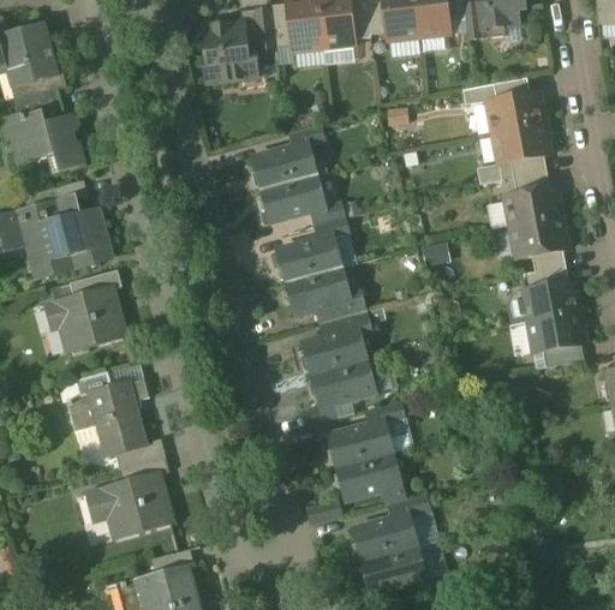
[(286,0),(287,4),(292,46),(292,52),(323,48),(317,0),(286,0)]
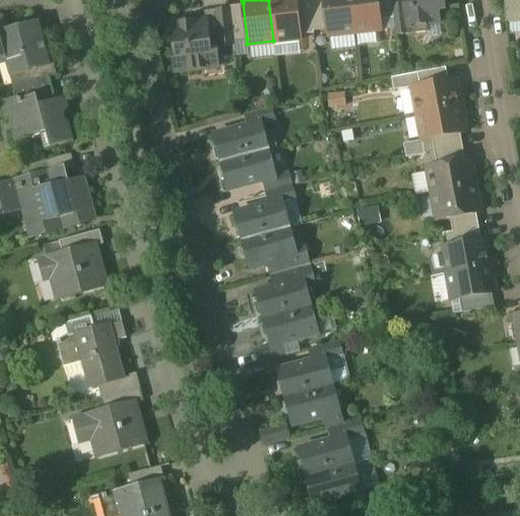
[(268,0),(273,41),(301,38),(300,33),(296,0),(268,0)]
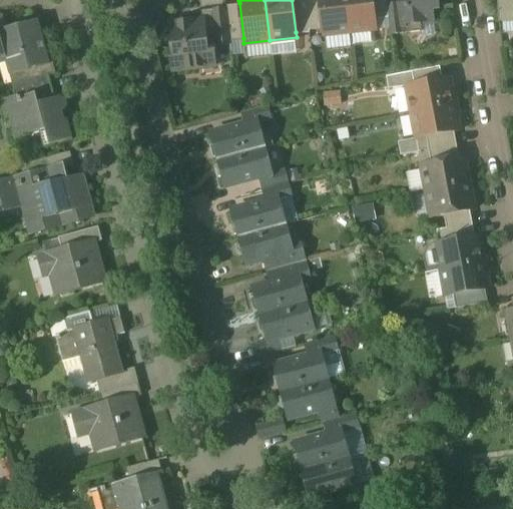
[(292,0),(296,32),(310,31),(310,29),(306,0),(292,0)]
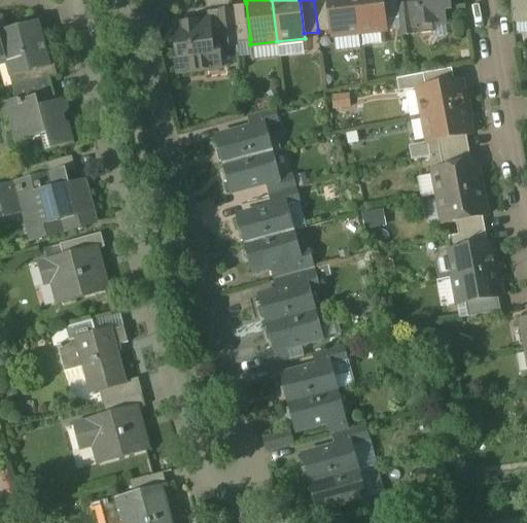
[(314,0),(318,30),(331,28),(328,0),(314,0)]
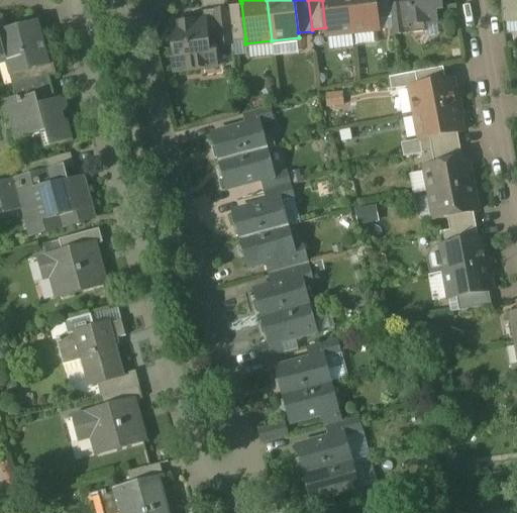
[(322,0),(325,27),(326,34),(352,31),(348,0),(322,0)]
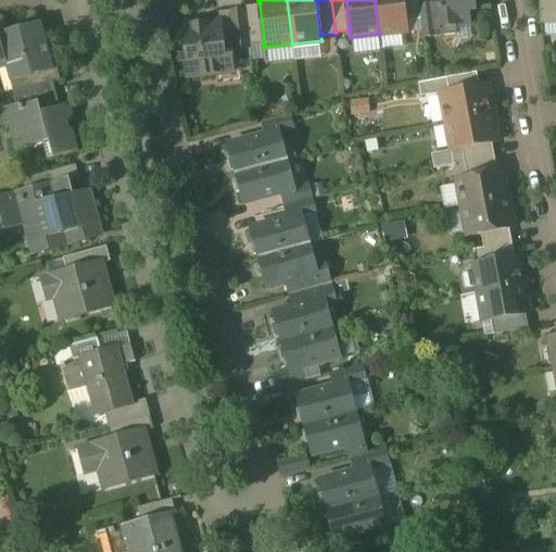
[(375,0),(379,34),(407,30),(406,19),(404,0),(375,0)]
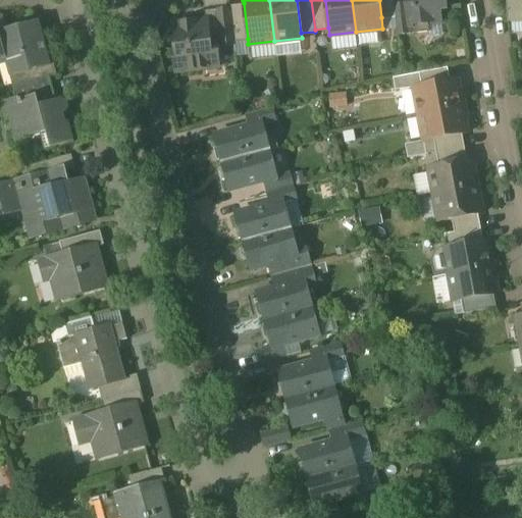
[(379,0),(381,17),(396,16),(394,2),(394,0),(379,0)]
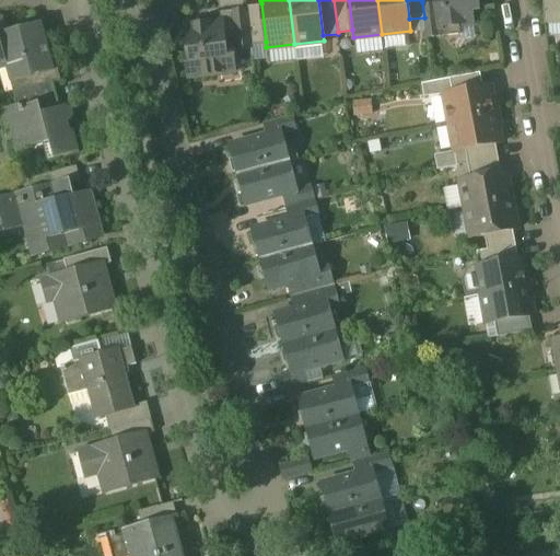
[(435,0),(435,1),(440,34),(461,32),(461,23),(473,22),(471,8),(478,7),(477,0),(435,0)]
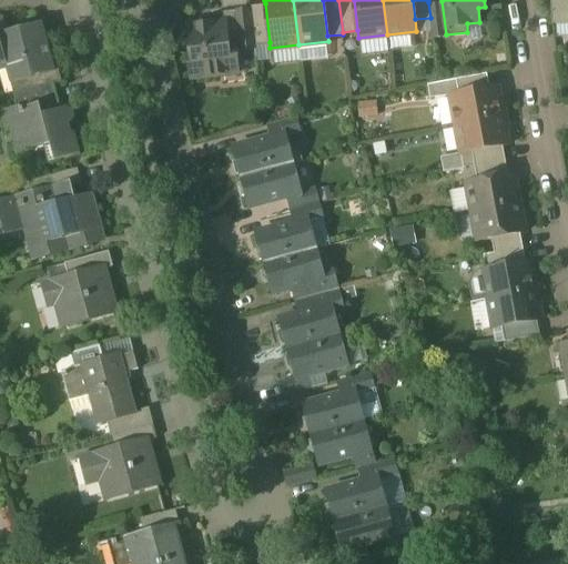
[(550,0),(553,22),(567,21),(567,0),(550,0)]
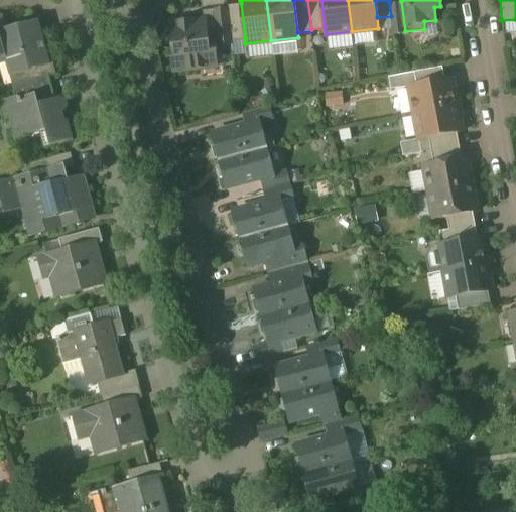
[(401,1),(389,2),(391,16),(392,33),(405,31),(401,1)]
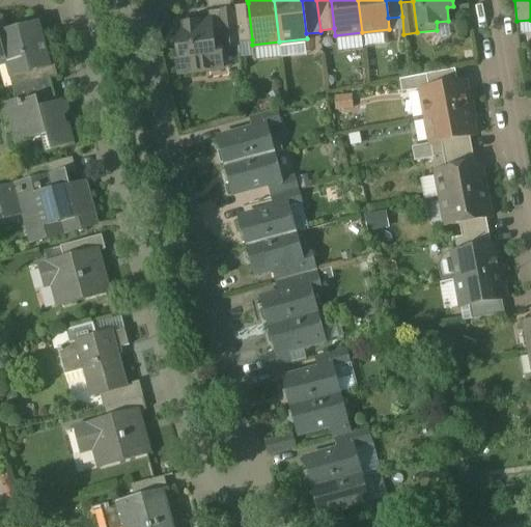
[(248,3),(233,4),(234,7),(238,42),(252,39),(248,3)]
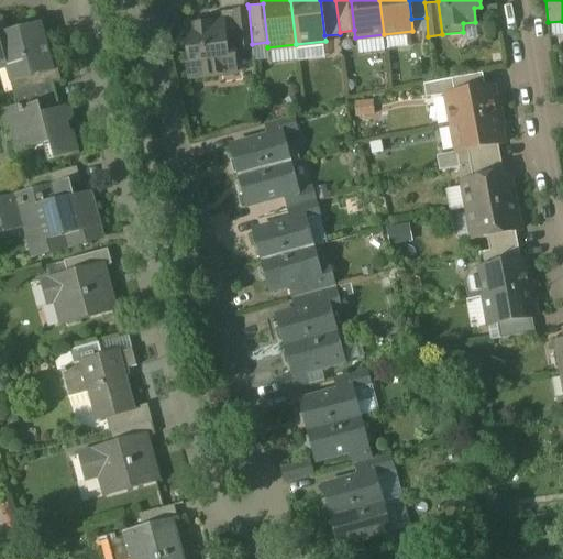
[(249,8),(221,10),(222,21),(223,20),(225,40),(232,39),(233,48),(253,46),(252,44),(249,8)]
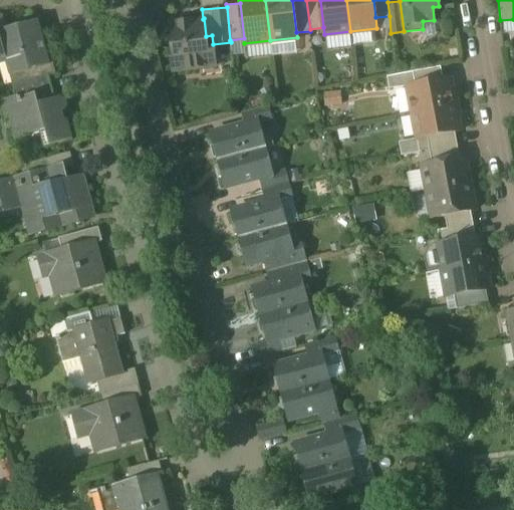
[(203,19),(181,21),(181,19),(170,20),(173,45),(171,45),(174,69),(216,64),(213,44),(212,35),(206,36),(204,18),(203,19)]
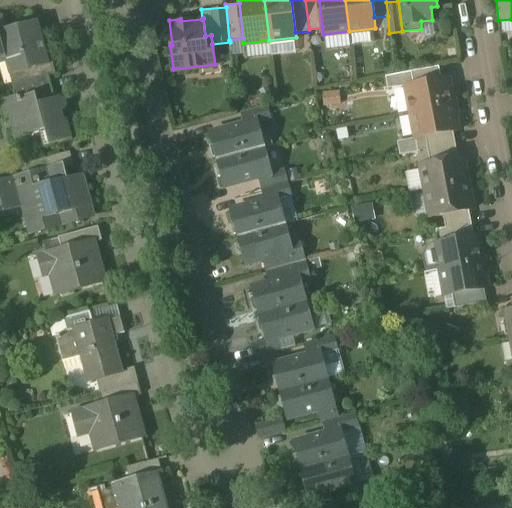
[(36,22),(2,31),(0,25),(0,55),(7,54),(10,68),(21,65),(21,64),(45,57),(36,22)]
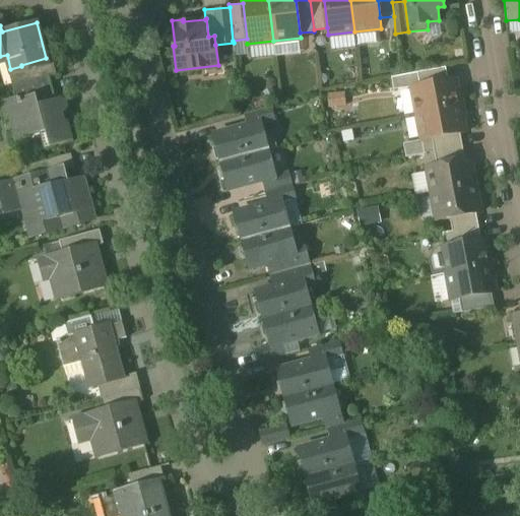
[(46,58),(21,65),(21,66),(25,80),(49,74),(56,72),(51,56),(46,58)]
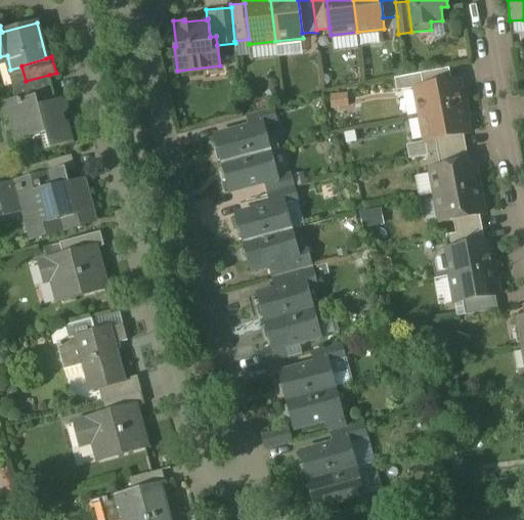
[(449,67),(422,72),(424,85),(451,80),(449,67)]
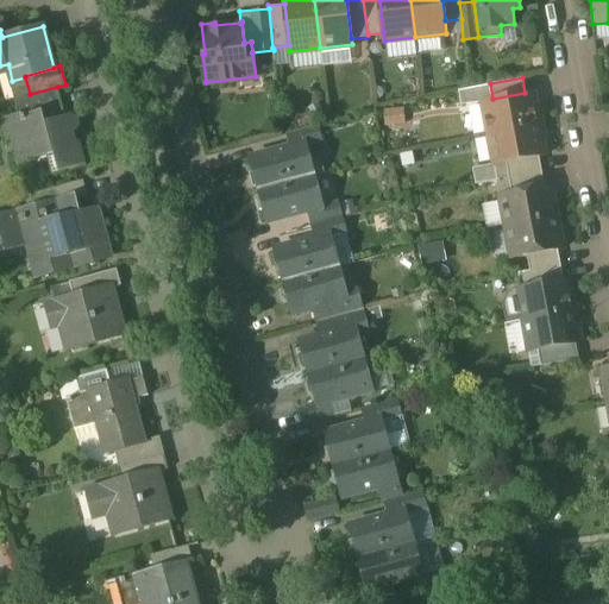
[(30,94),(14,99),(18,113),(1,118),(6,137),(11,136),(18,162),(48,155),(52,172),(86,164),(77,139),(76,140),(73,130),(76,130),(79,124),(77,115),(71,113),(64,114),(57,87),(30,94)]
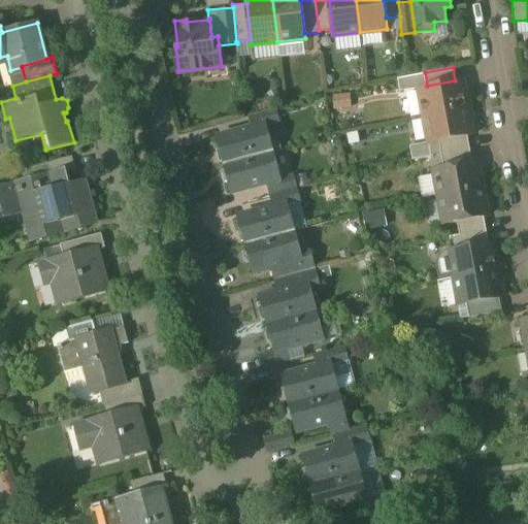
[(427,86),(419,88),(423,115),(466,106),(464,95),(466,94),(463,79),(455,80),(427,86)]
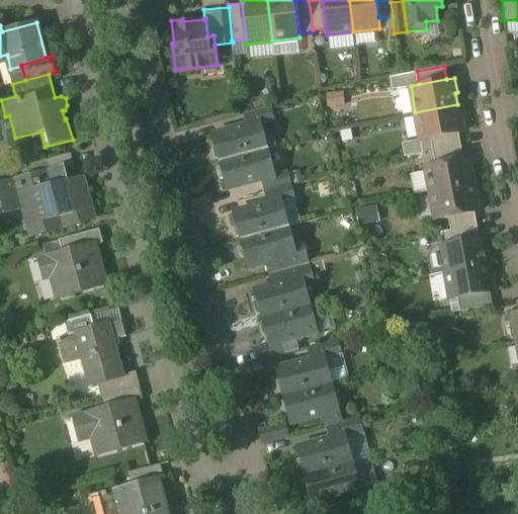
[(271,104),(244,111),(247,123),(259,120),(260,122),(274,118),(271,104)]
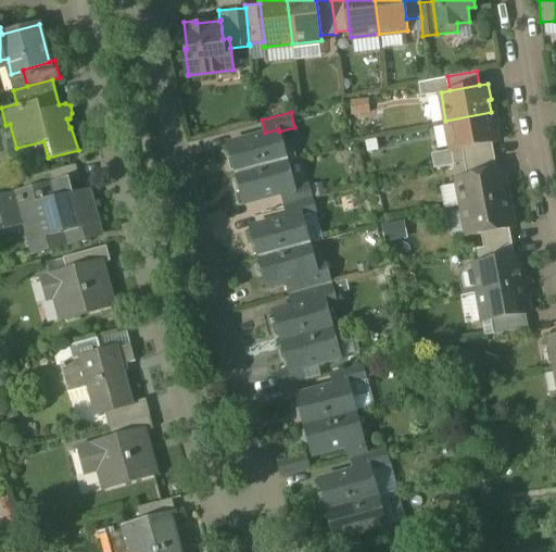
[(491,112),(445,121),(451,149),(463,147),(492,141),(498,139),(495,124),(493,124),(491,112)]
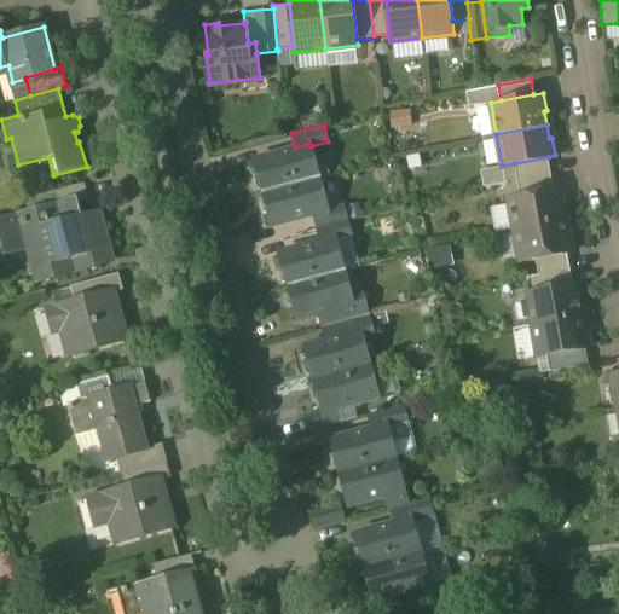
[(295,148),(255,158),(264,191),(318,177),(330,173),(327,161),(319,157),(313,158),(311,146),(310,144),(295,148)]
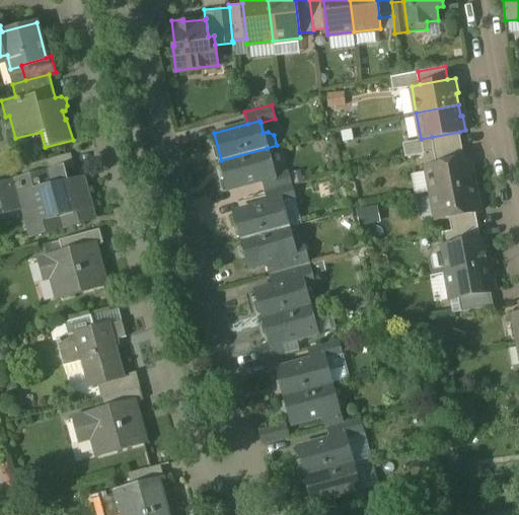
[(459,132),(432,137),(434,150),(462,145),(459,132)]
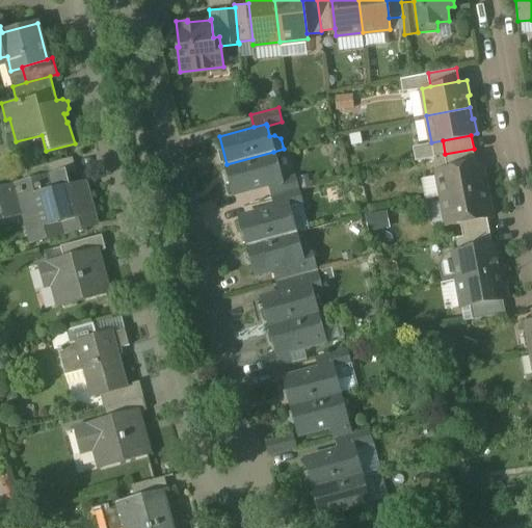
[(474,149),(445,154),(448,167),(476,162),(474,149)]
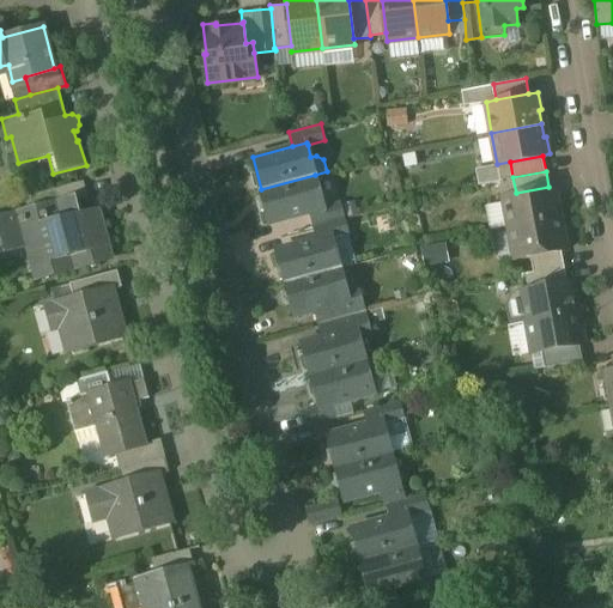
[(315,175),(261,189),(269,222),(310,211),(325,207),(323,204),(315,175)]
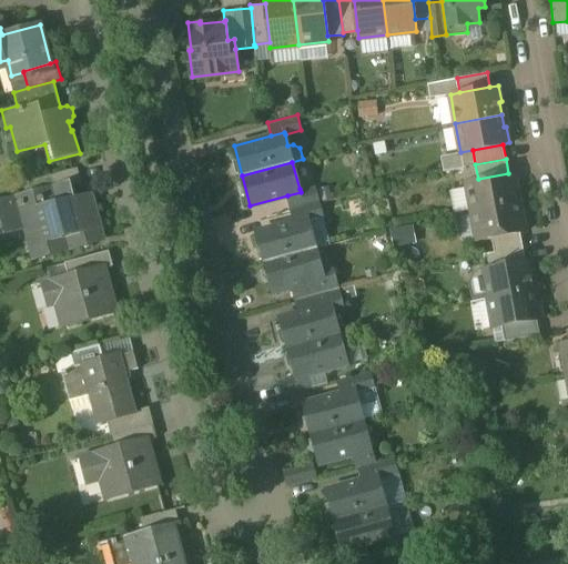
[(77,167),(22,181),(26,194),(56,185),(57,188),(81,181),(77,167)]
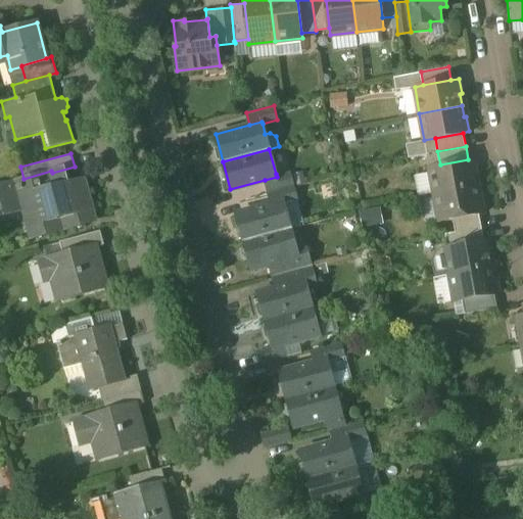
[(440,164),(429,168),(434,193),(477,186),(475,174),(477,174),(474,158),(468,159),(440,164)]
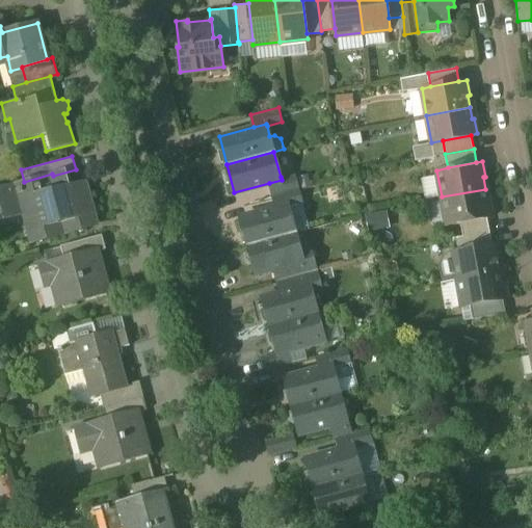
[(299,187),(296,173),(281,177),(282,180),(269,183),(272,194),(299,187)]
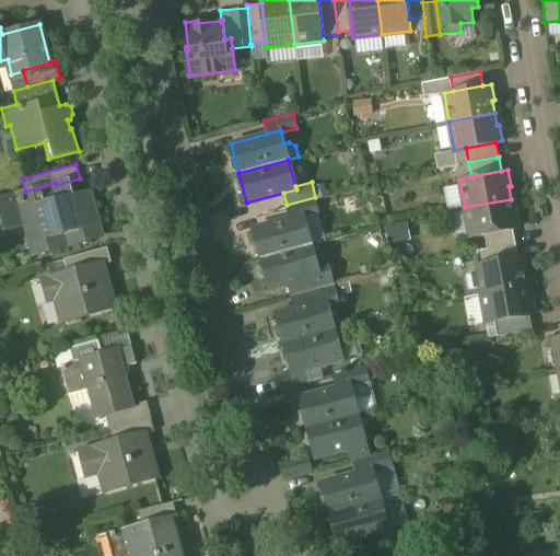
[(25,192),(0,198),(0,224),(30,217),(35,234),(28,236),(33,253),(91,236),(89,226),(97,223),(90,193),(70,197),(72,204),(61,207),(56,185),(55,183),(25,192)]
